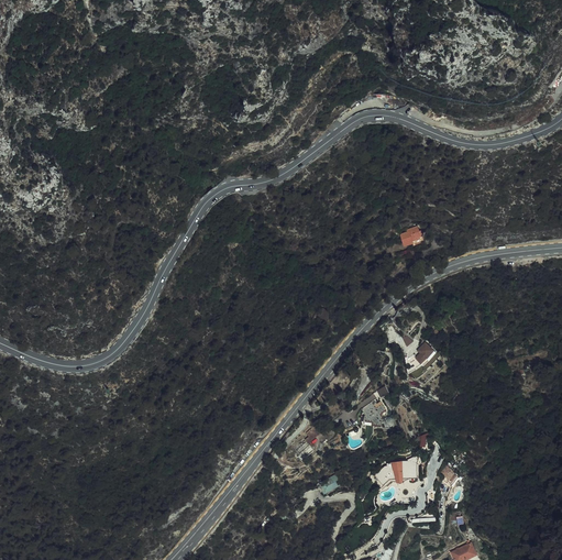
[(401,242),(411,239),(411,237),(415,235),(415,233),(420,232),(418,227),(417,227),(416,222),(404,226),(405,228),(398,230),(401,242)]
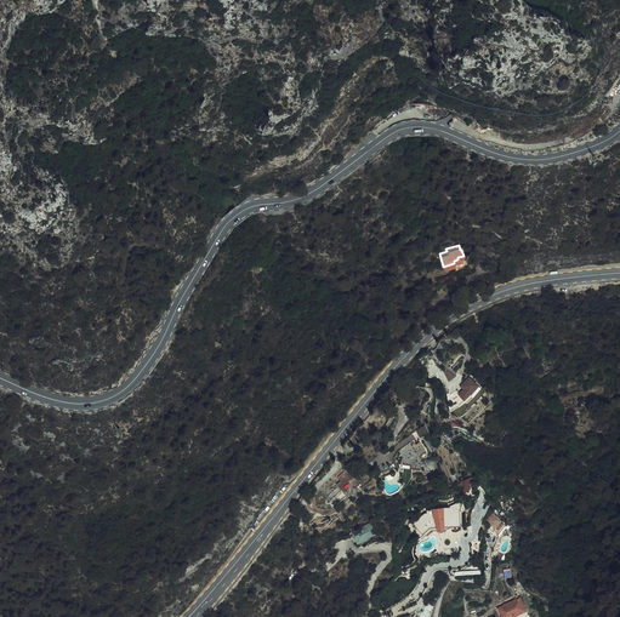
[(360,355),(367,347),(356,341),(351,350),(360,355)]
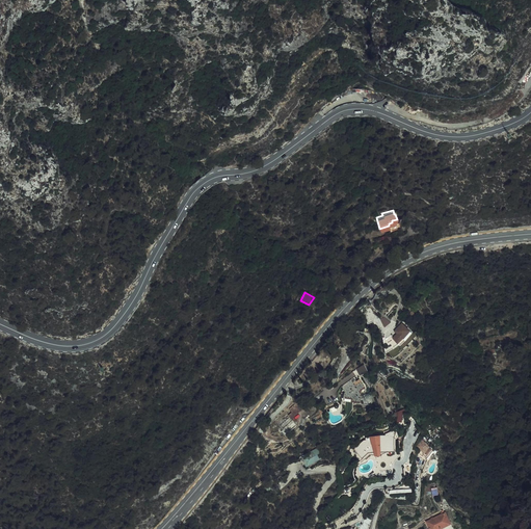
[(398,335),(393,339),(397,343),(404,337),(408,332),(404,328),(402,329),(399,333),(398,335)]
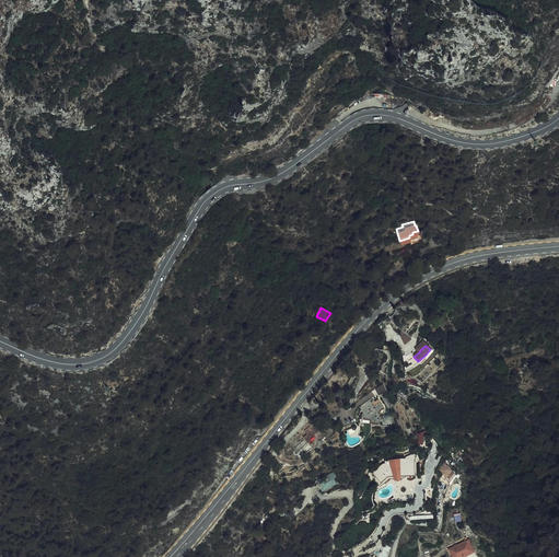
[(426,355),(418,361),(419,362),(422,360),(428,355),(431,350),(430,349),(426,355)]
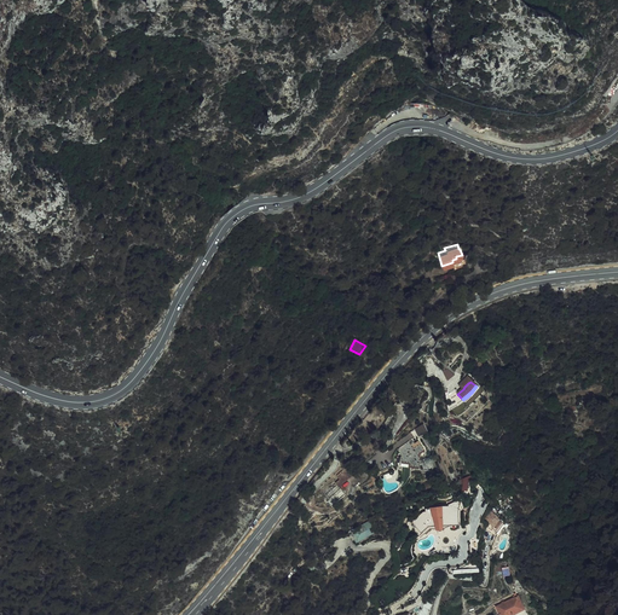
[(423,433),(422,433),(419,427),(410,431),(415,439),(419,436),(423,433)]
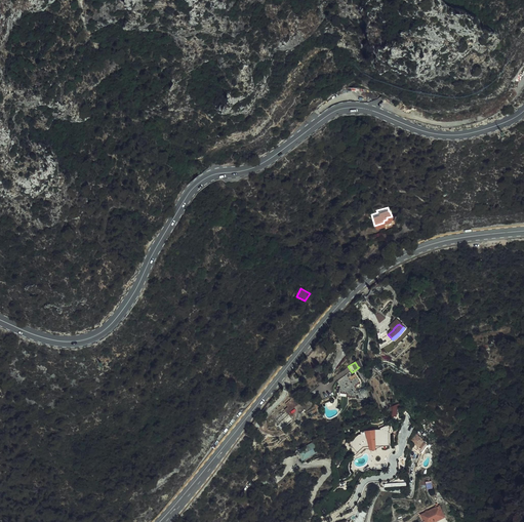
[(346,374),(336,382),(336,383),(340,388),(337,393),(347,393),(347,396),(354,397),(355,390),(353,390),(354,385),(358,382),(355,376),(350,379),(346,374)]
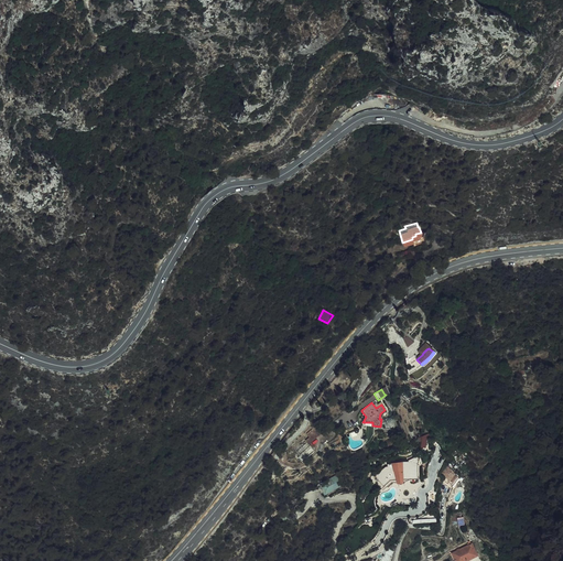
[(316,425),(305,435),(309,439),(305,442),(307,444),(322,431),(316,425)]
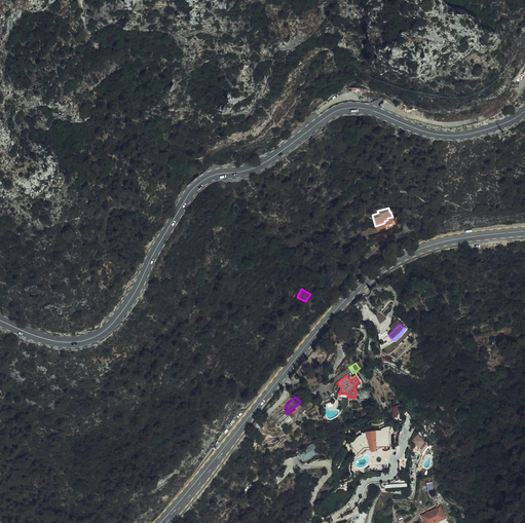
[(379,446),(387,446),(388,445),(387,434),(382,432),(368,432),(360,435),(361,436),(359,438),(358,437),(349,445),(357,453),(358,452),(362,449),(363,448),(369,445),(369,448),(371,448),(375,448),(374,447),(379,446)]
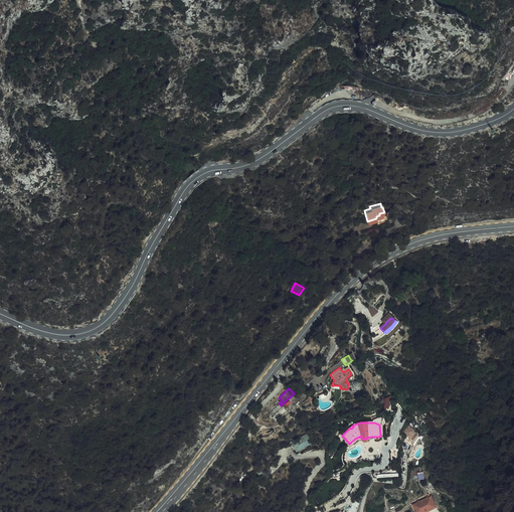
[(400,433),(405,437),(407,434),(410,430),(409,429),(406,425),(405,425),(400,433)]
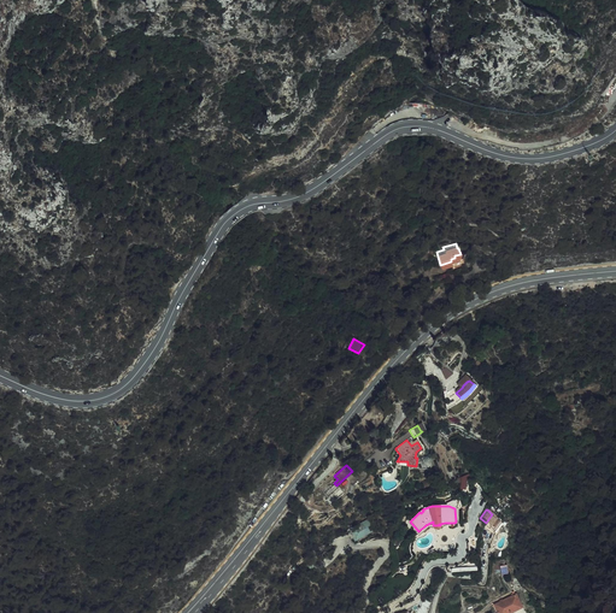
[(486,523),(484,526),(486,529),(488,526),(490,528),(492,530),(494,528),(498,523),(496,518),(492,514),(488,519),(486,523)]
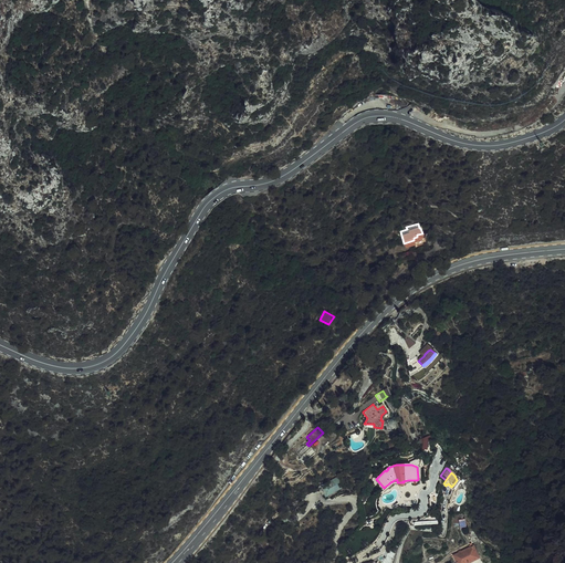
[(322,488),(327,499),(346,490),(341,479),(322,488)]
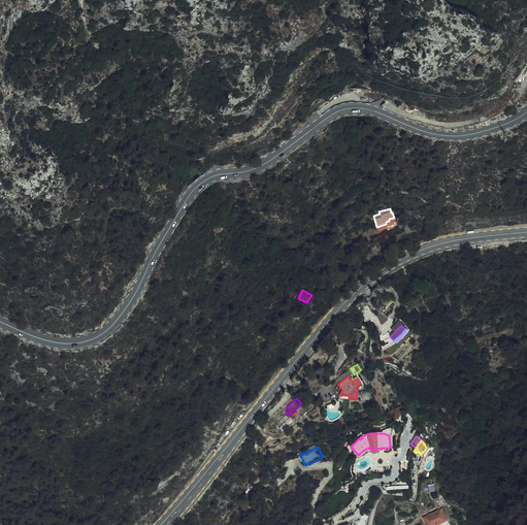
[(389,449),(389,448),(381,448),(375,449),(376,450),(372,450),(370,450),(370,447),(364,450),(363,451),(359,454),(358,455),(360,457),(361,458),(366,454),(369,453),(372,453),(376,452),(381,451),(384,450),(389,449)]
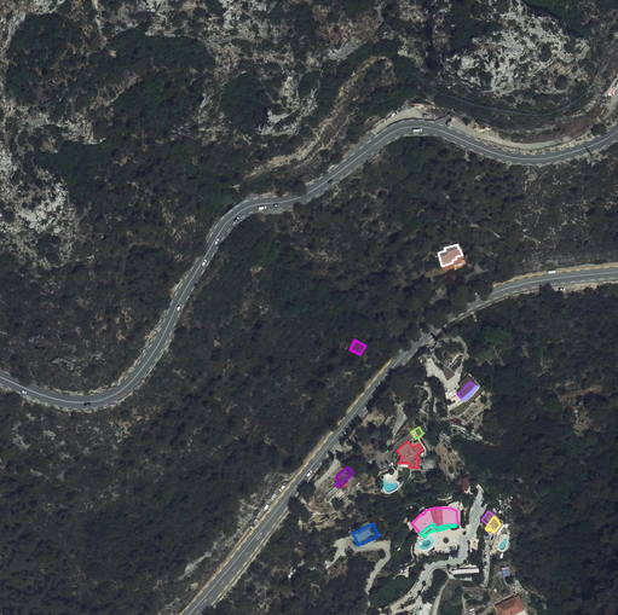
[(435,533),(435,535),(437,545),(451,545),(452,541),(455,533),(454,533),(435,533)]
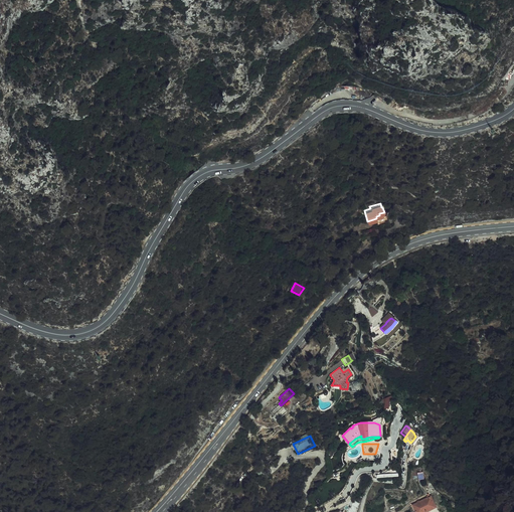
[(415,504),(410,506),(413,511),(427,511),(433,509),(434,508),(429,497),(415,504)]
